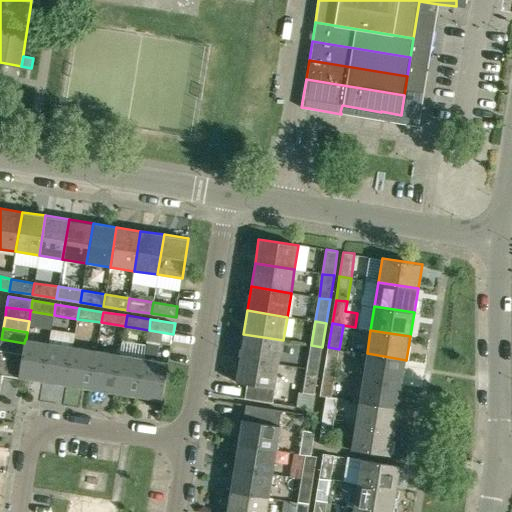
[(279,364),(283,340),(243,334),(239,358),(279,364)]
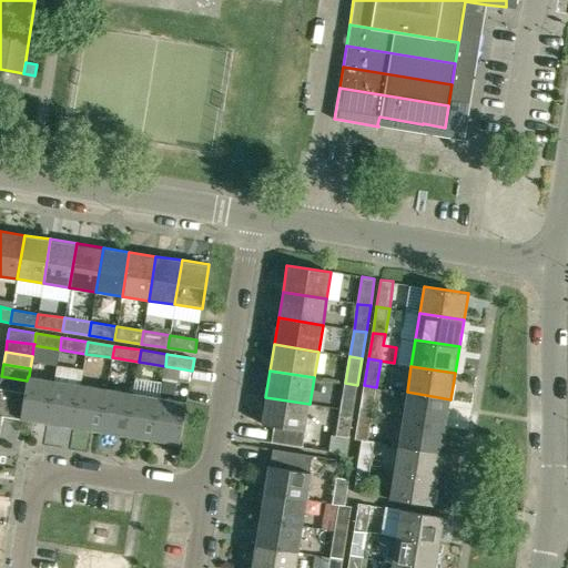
[(0,383),(0,388),(24,393),(27,381),(1,376),(0,383)]
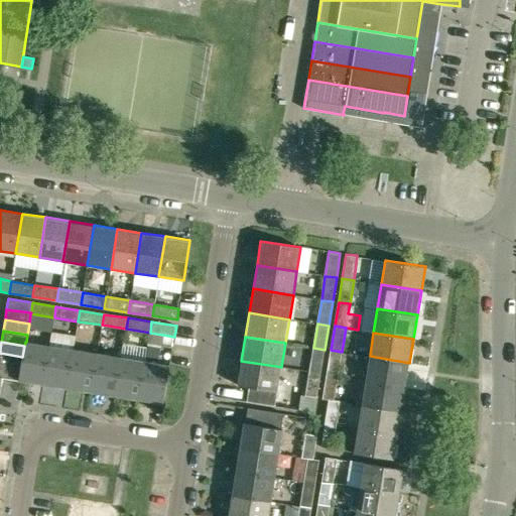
[(22,357),(19,382),(43,385),(49,345),(26,342),(25,342),(24,346),(22,357)]
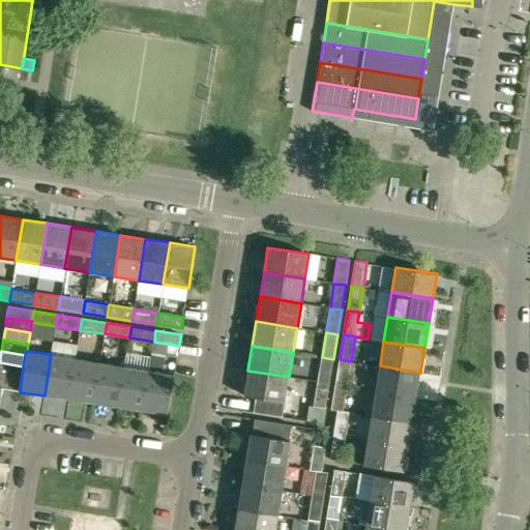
[(45,395),(69,400),(76,358),(51,354),(45,395)]
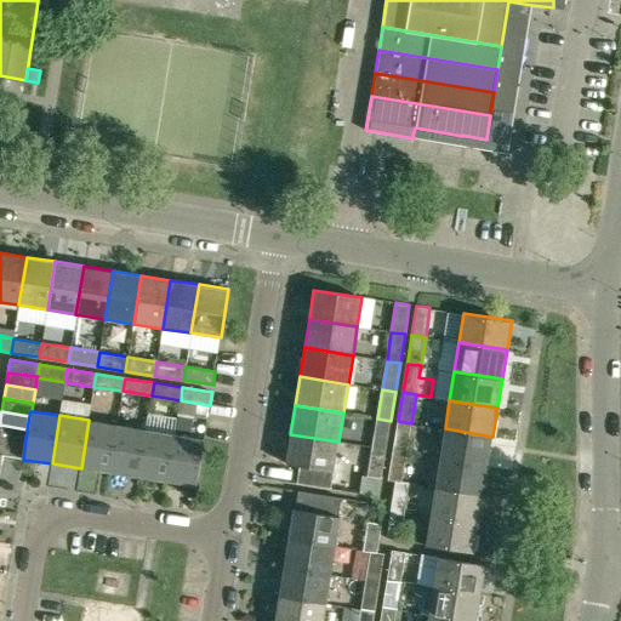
[(175,433),(167,482),(197,486),(205,438),(191,437),(193,419),(178,416),(175,433)]
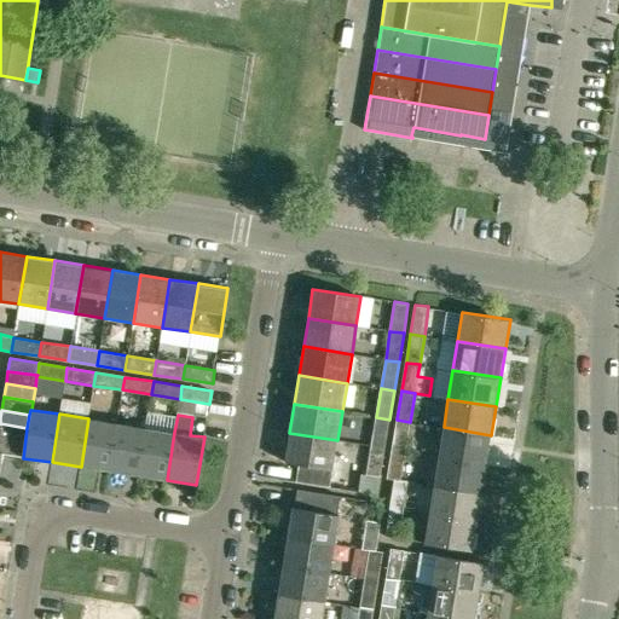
[(376,417),(372,446),(386,447),(389,420),(376,417)]
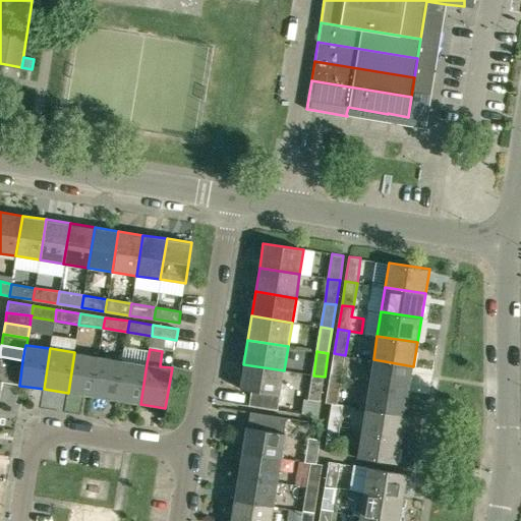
[(74,352),(68,393),(92,397),(99,356),(74,352)]
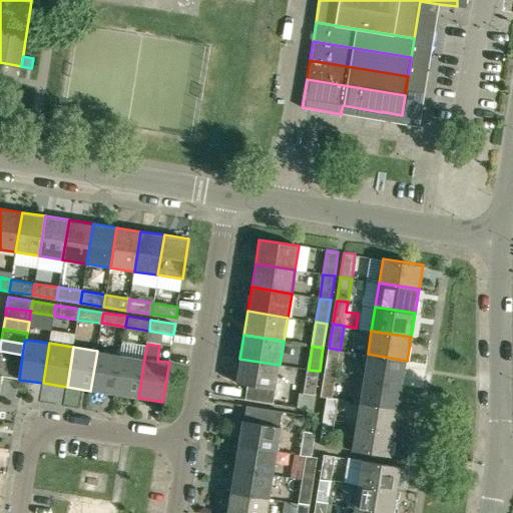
[(326,372),(336,373),(340,350),(329,348),(326,372)]
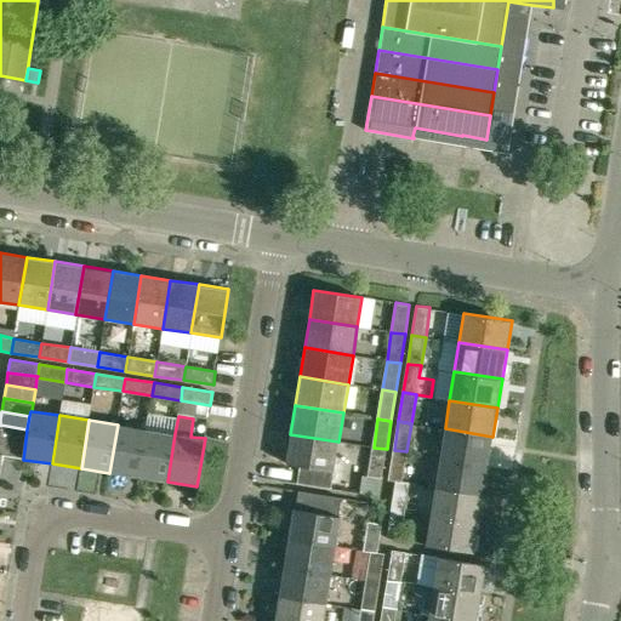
[(0,472),(3,456),(23,460),(27,429),(0,425),(0,472)]
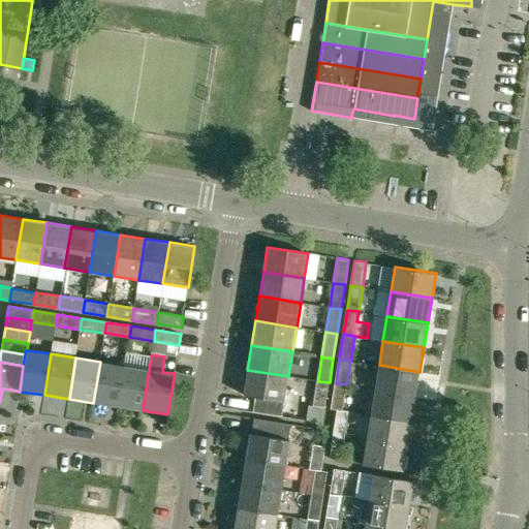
[(93,403),(118,407),(125,366),(100,362),(93,403)]
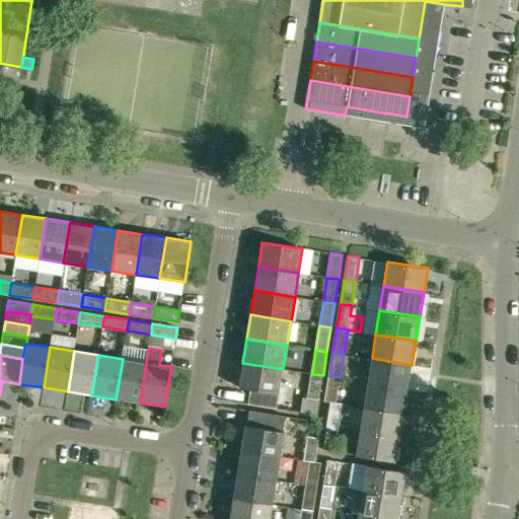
[(368,382),(408,388),(412,365),(372,358),(368,382)]
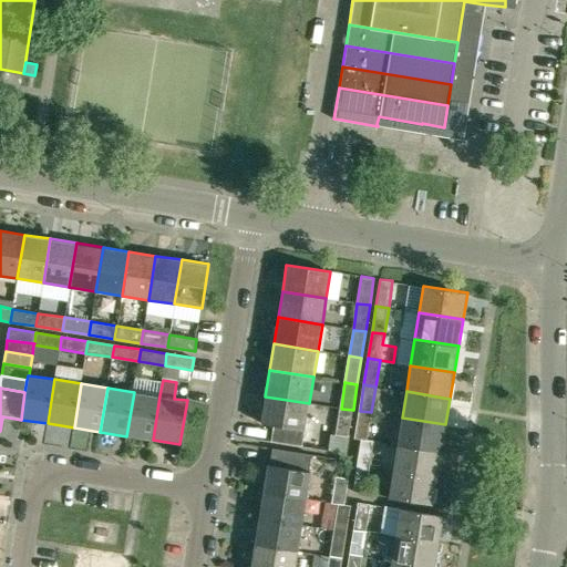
[(126,436),(153,440),(160,395),(134,392),(126,436)]
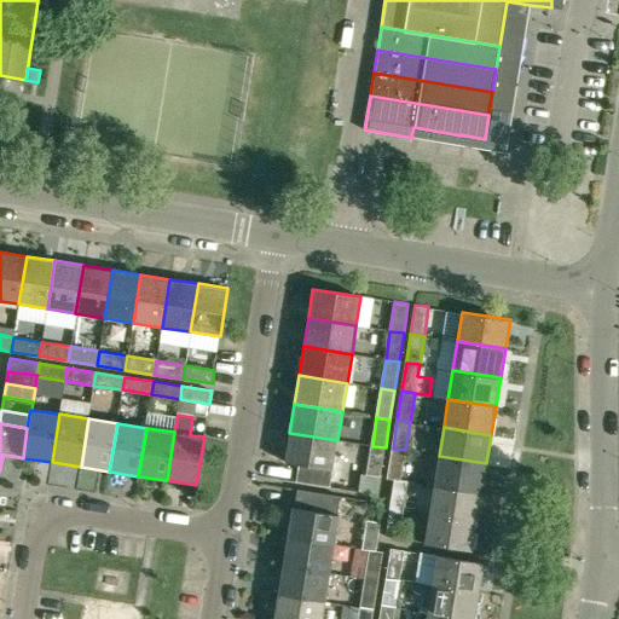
[(284,462),(333,469),(337,440),(289,433),(284,462)]
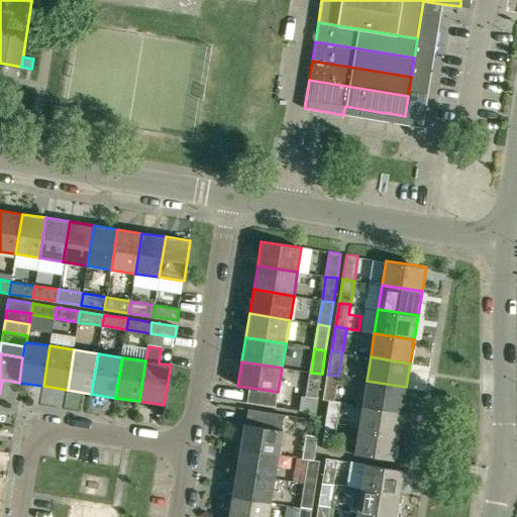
[(318,398),(322,374),(311,373),(307,396),(318,398)]
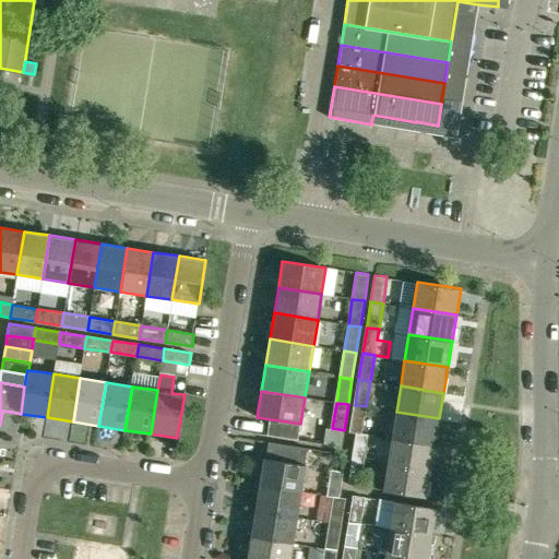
[(355,405),(351,430),(361,432),(366,406),(355,405)]
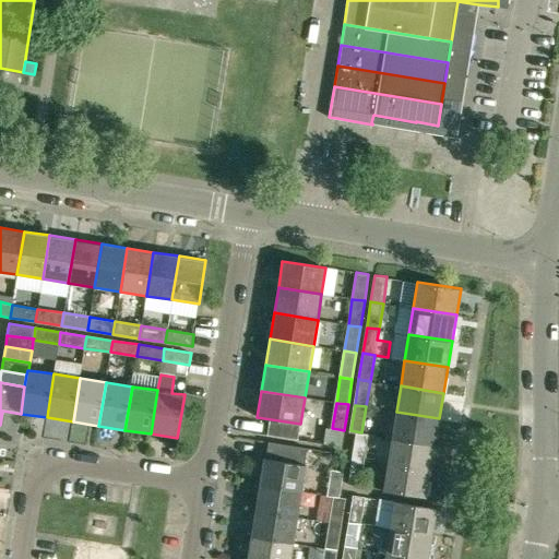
[(435,444),(439,418),(396,412),(392,438),(435,444)]
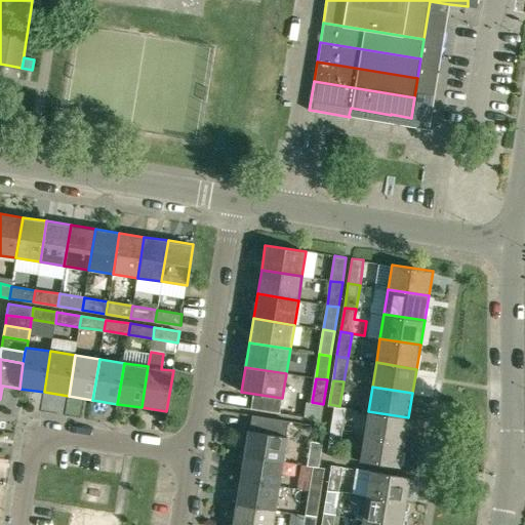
[(346,407),(339,406),(329,404),(329,406),(332,407),(328,430),(341,432),(346,407)]
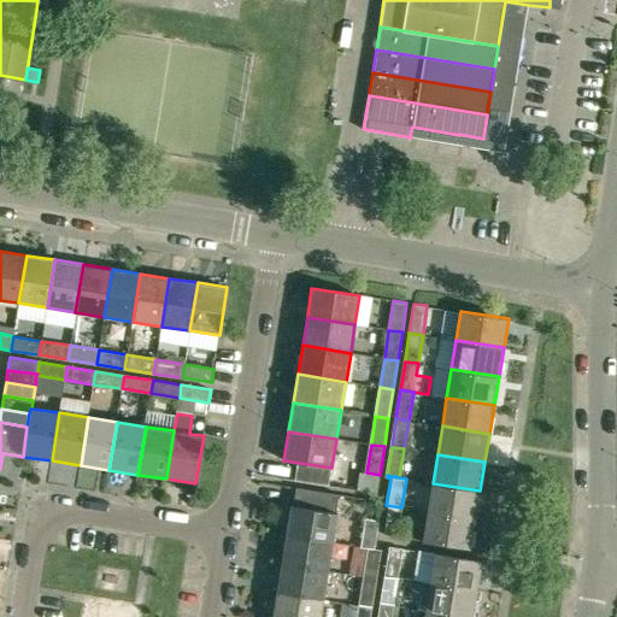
[(476,519),(480,491),(433,483),(428,511),(476,519)]
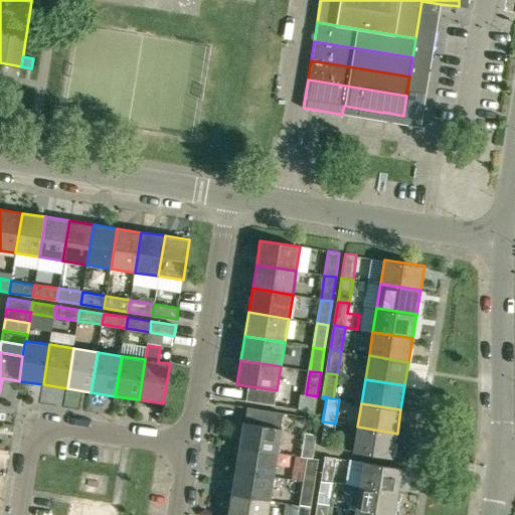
[(238,447),(279,454),(283,428),(280,428),(283,412),(246,406),(244,422),(242,422),(238,447)]
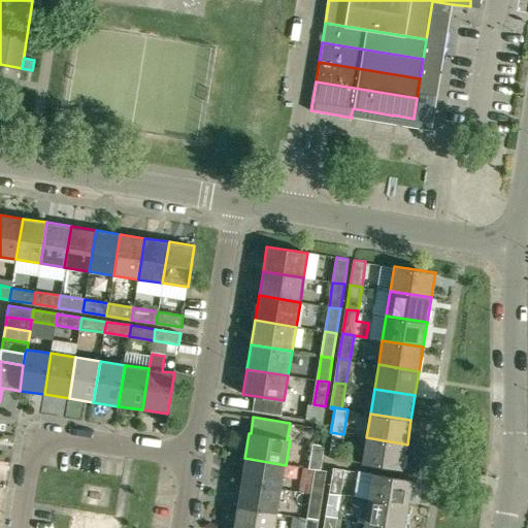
[(340,459),(343,434),(330,432),(327,457),(340,459)]
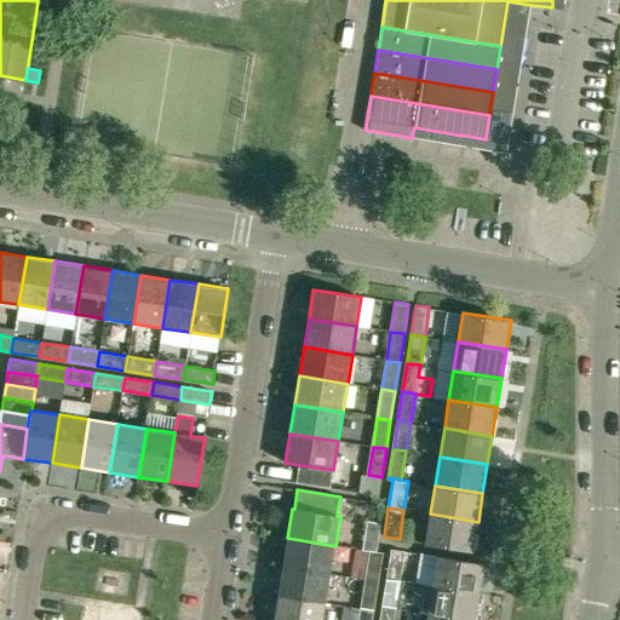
[(474,551),(478,522),(430,514),(425,544),(474,551)]
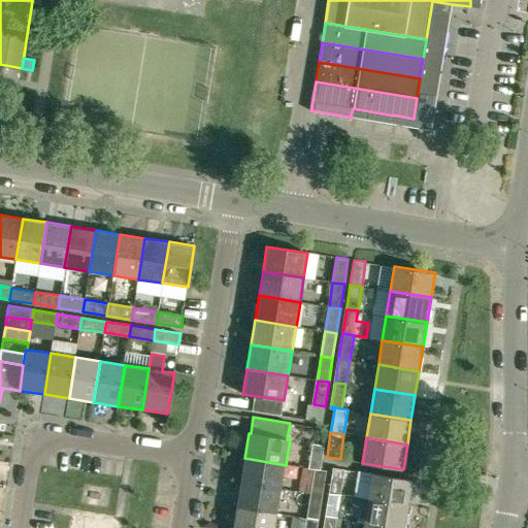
[(305,467),(311,468),(318,469),(322,446),(309,443),(305,467)]
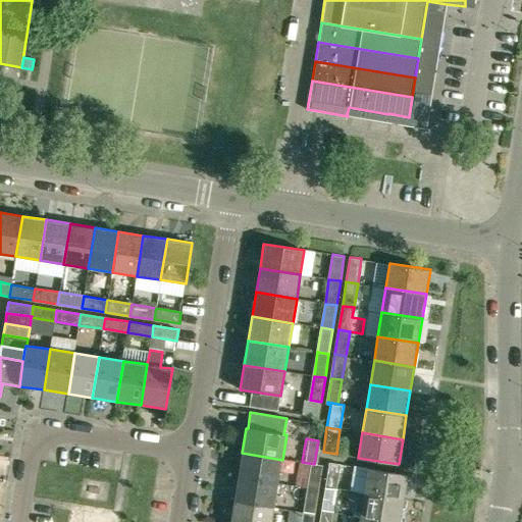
[(278,484),(282,460),(242,453),(238,477),(278,484)]
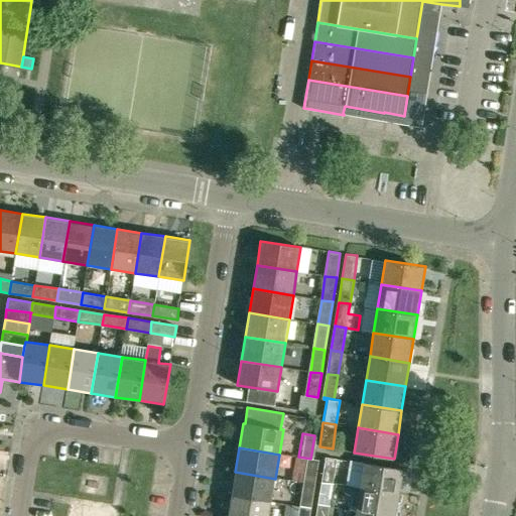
[(338,458),(324,456),(319,481),(333,483),(338,458)]
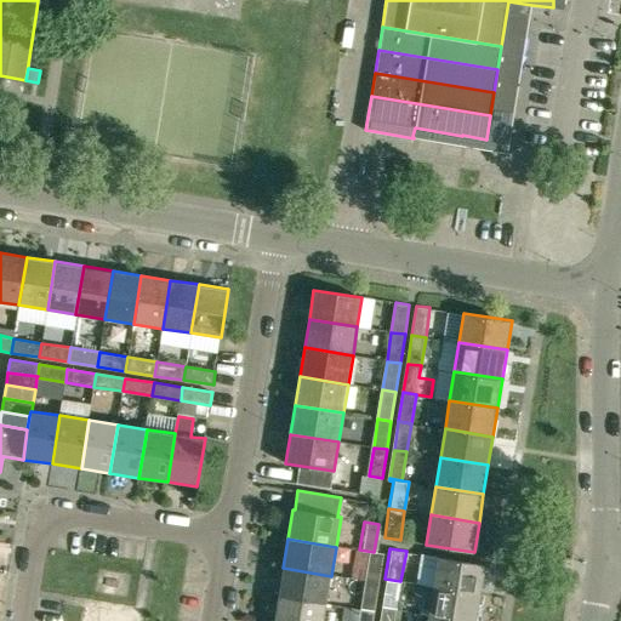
[(363,580),(377,582),(382,553),(374,552),(366,551),(363,580)]
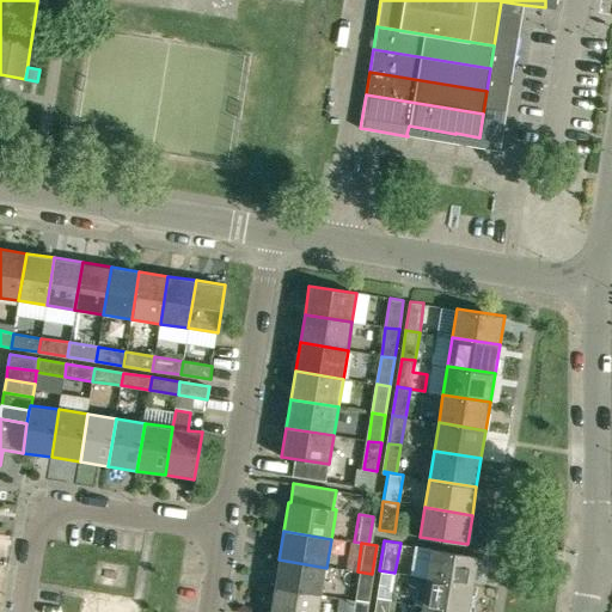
[(475,585),(479,556),(432,549),(428,577),(475,585)]
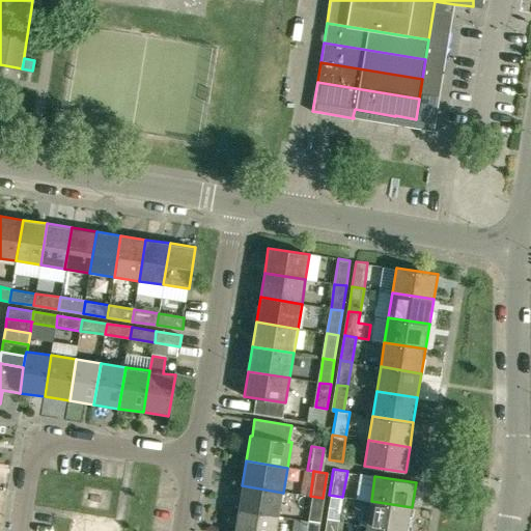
[(242,485),(238,510),(279,516),(283,493),(242,485)]
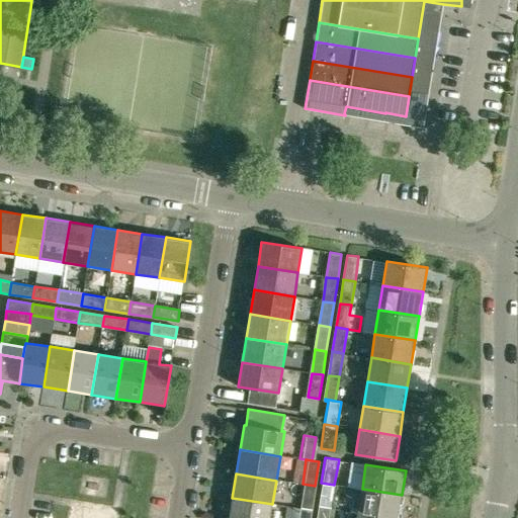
[(318,506),(331,508),(334,485),(321,483),(318,506)]
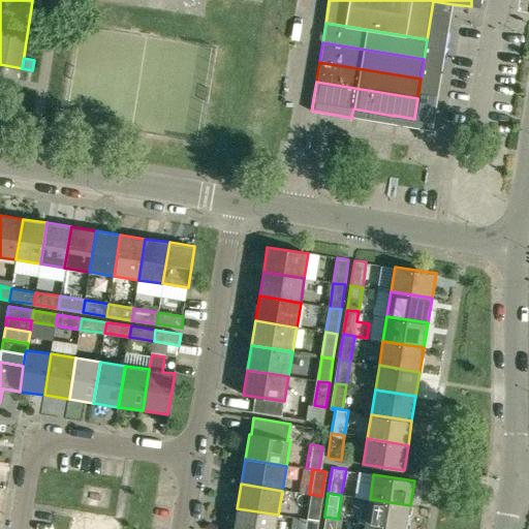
[(321,496),(309,494),(305,519),(317,521),(321,496)]
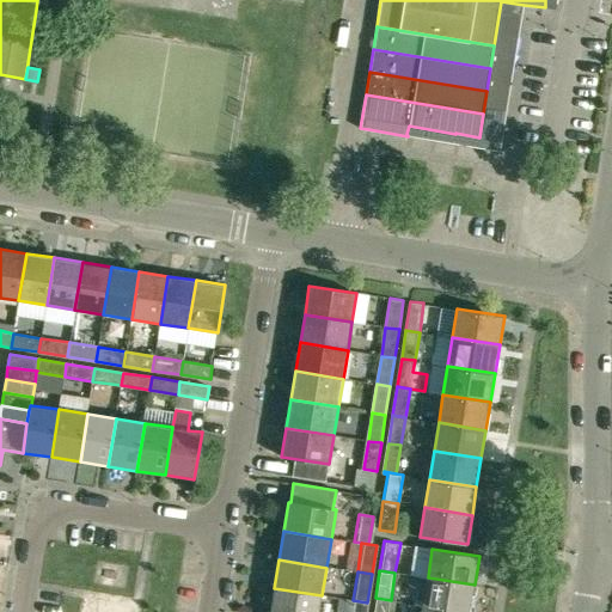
[(423,606),(461,611),(470,611),(475,585),(428,577),(417,576),(414,604),(423,606)]
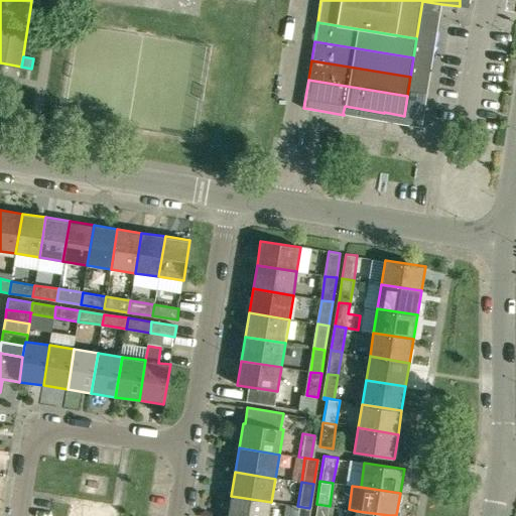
[(269,515),(271,502),(231,496),(228,515),(269,515)]
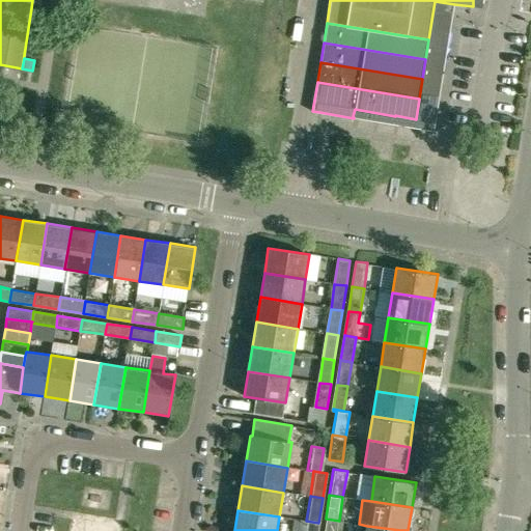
[(336,530),(339,521),(326,519),(323,530),(336,530)]
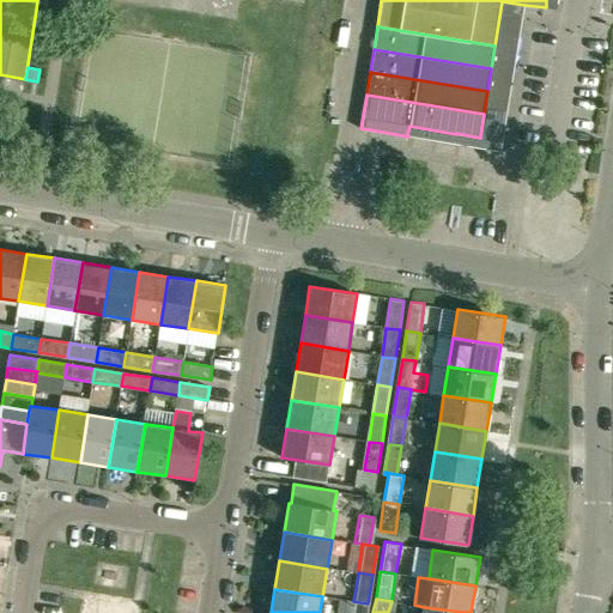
[(366,612),(368,604),(353,601),(351,612),(366,612)]
